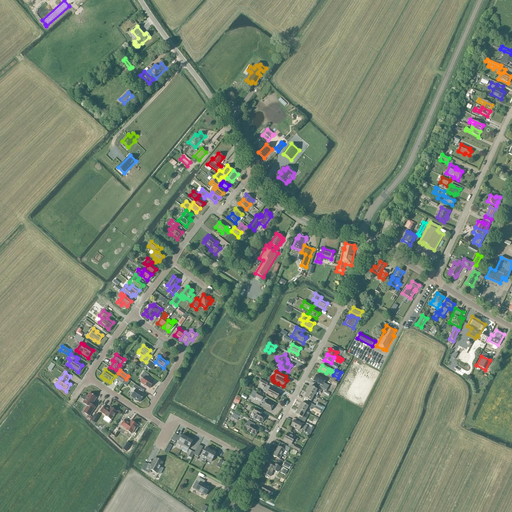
[(149,389),(153,383),(147,378),(149,376),(144,372),(140,378),(142,379),(142,381),(140,384),(144,386),(144,385),(149,389)]
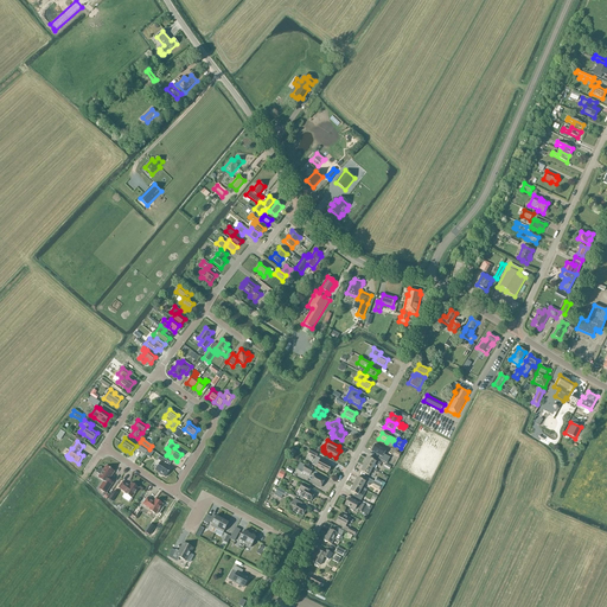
[(145,455),(149,449),(141,443),(136,449),(145,455)]
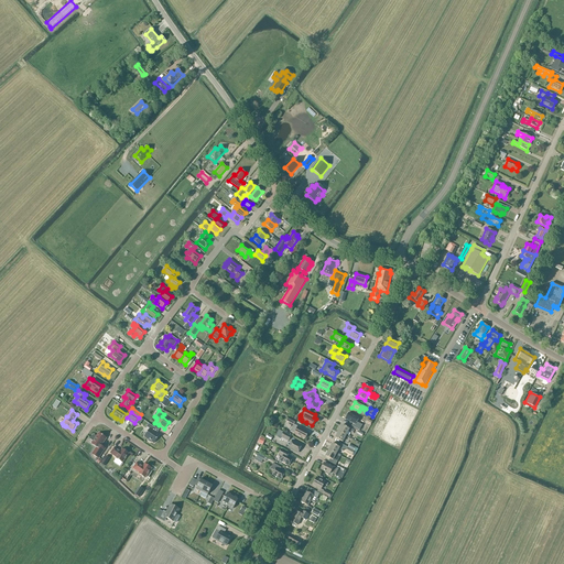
[(348,413),(345,420),(350,422),(349,425),(359,431),(362,425),(356,422),(358,419),(348,413)]
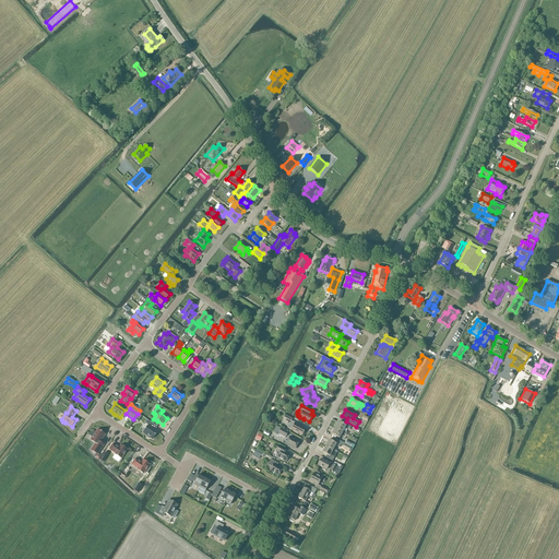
[(153,439),(158,431),(155,429),(157,427),(147,420),(145,424),(149,425),(143,432),(147,436),(146,437),(146,438),(149,439),(150,438),(153,439)]
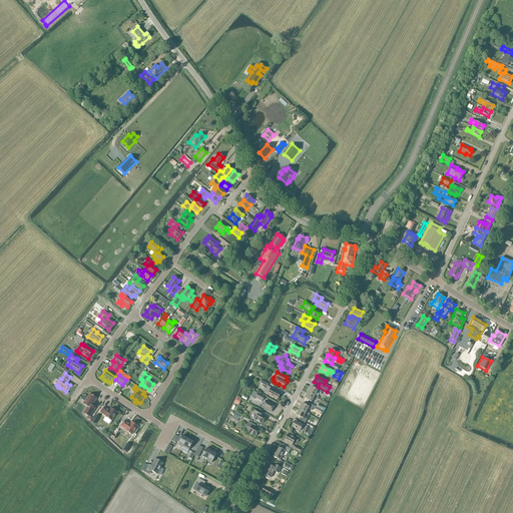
[(268,386),(264,393),(268,395),(274,398),(274,397),(278,399),(281,394),(277,392),(277,391),(271,388),(268,386)]
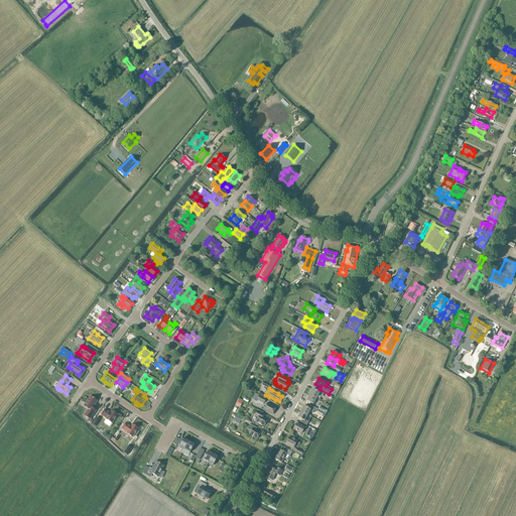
[(316,398),(318,394),(323,396),(324,394),(319,392),(319,393),(312,389),(309,395),(316,398)]
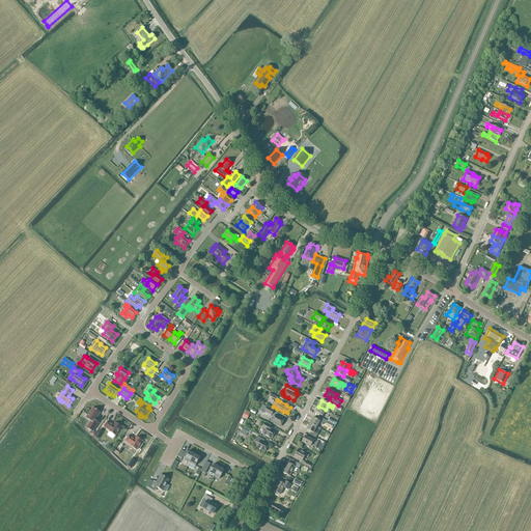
[(274,411),(262,404),(259,411),(263,414),(264,412),(272,415),(274,411)]
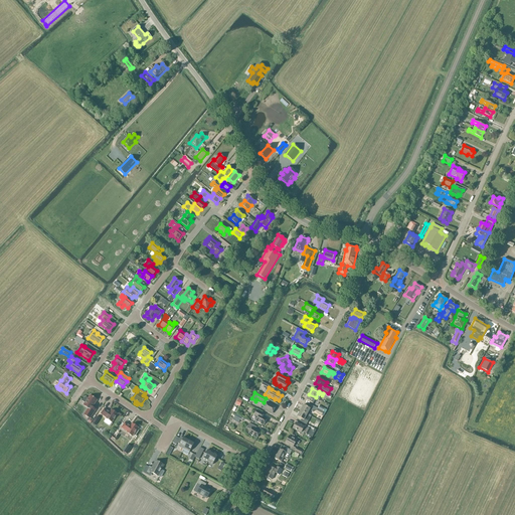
[(320,399),(316,397),(309,394),(306,399),(313,403),(315,399),(319,401),(320,399)]
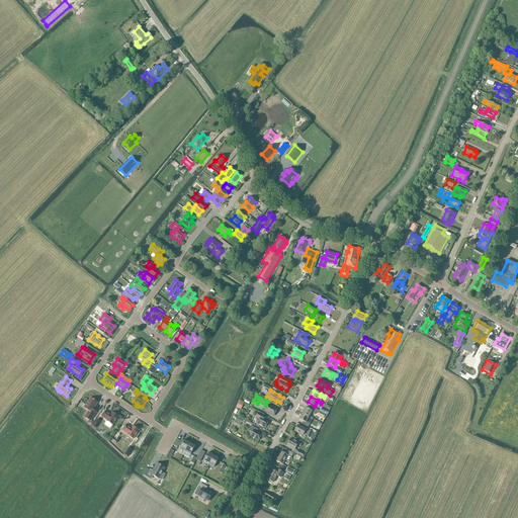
[(82,404),(85,406),(84,408),(88,411),(84,417),(90,422),(96,412),(93,410),(98,403),(90,398),(88,402),(86,400),(85,400),(82,404)]
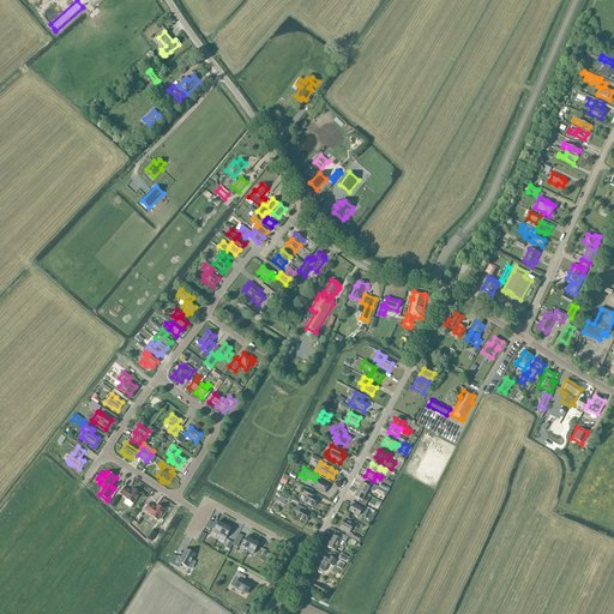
[(324,493),(329,485),(319,480),(314,488),(324,493)]
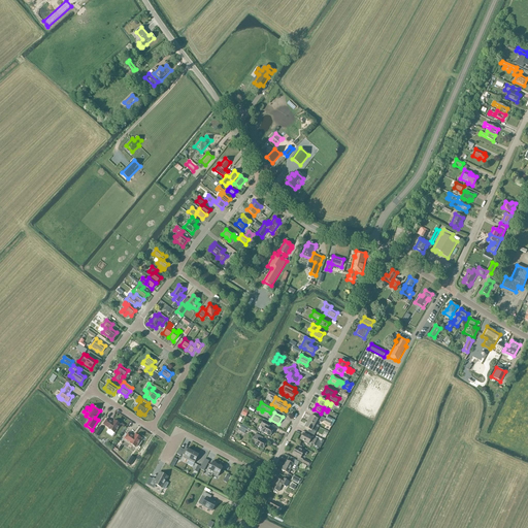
[(315,425),(316,424),(317,421),(321,423),(322,421),(318,419),(310,416),(307,421),(315,425)]
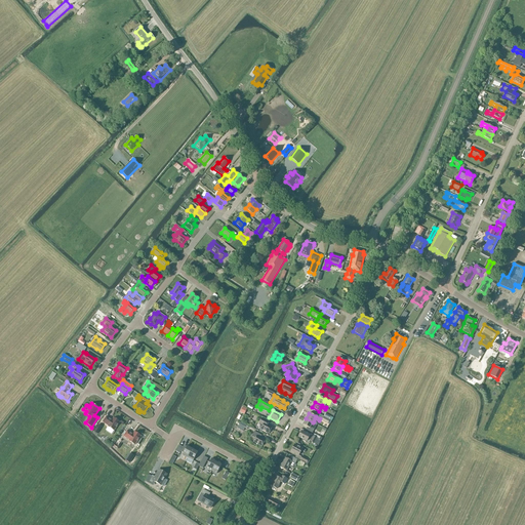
[(112,420),(106,416),(103,422),(108,426),(108,427),(114,431),(120,422),(114,417),(112,420)]
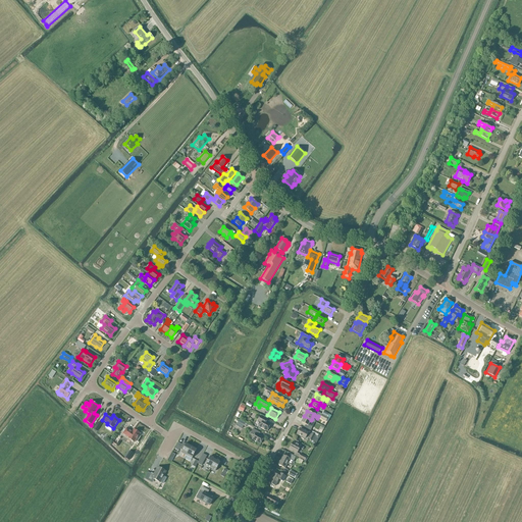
[(259,427),(267,431),(270,425),(266,422),(267,420),(260,416),(257,421),(261,423),(259,427)]
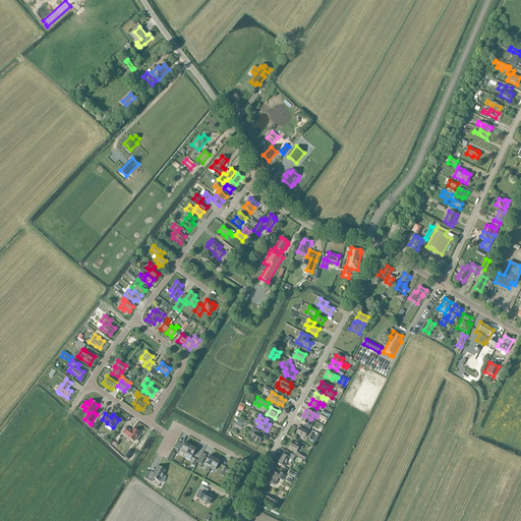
[(314,420),(311,418),(310,419),(303,415),(300,421),(307,425),(309,420),(313,422),(314,420)]
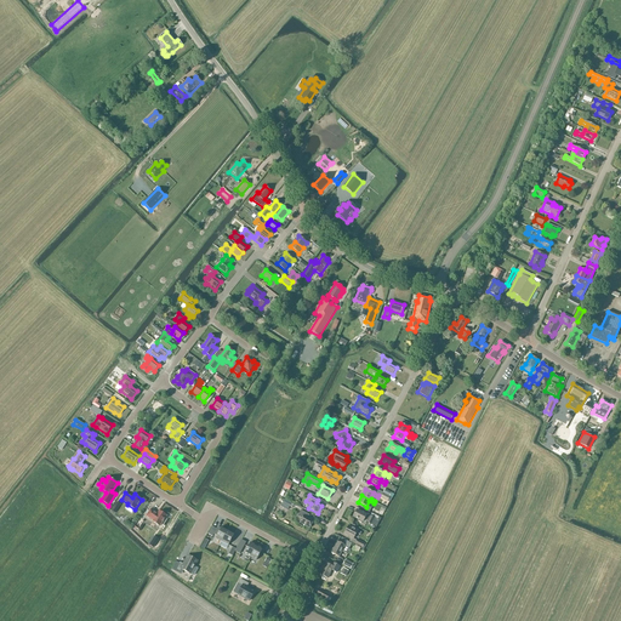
[(115,513),(121,505),(117,502),(110,511),(115,513)]
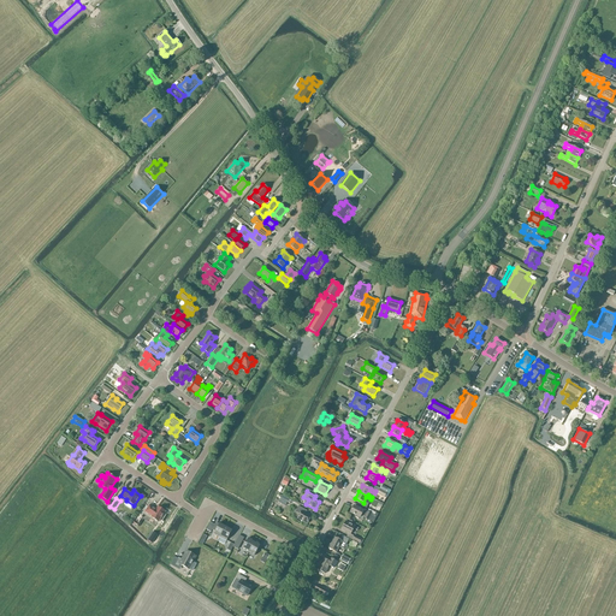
[(155,510),(154,509),(149,505),(144,511),(152,516),(150,517),(159,522),(165,511),(158,507),(155,510)]
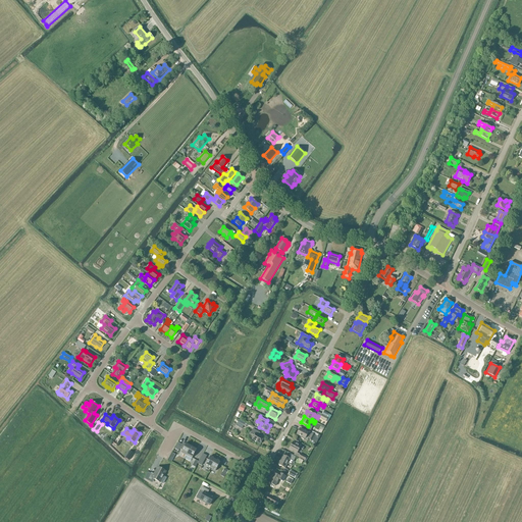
[(311,434),(308,433),(300,428),(297,434),(305,439),(306,436),(309,437),(308,438),(312,440),(314,435),(311,433),(311,434)]
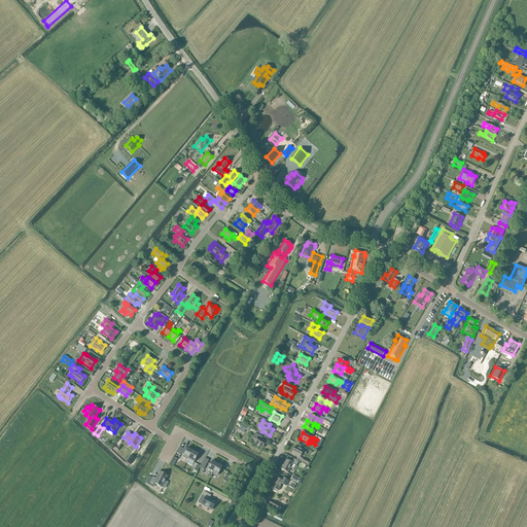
[(262,448),(266,442),(259,438),(260,436),(255,433),(252,438),(256,441),(254,444),(262,448)]
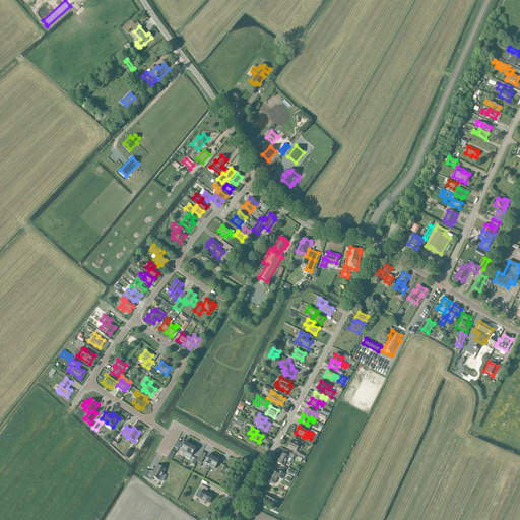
[(116,434),(112,441),(116,444),(121,437),(116,434)]
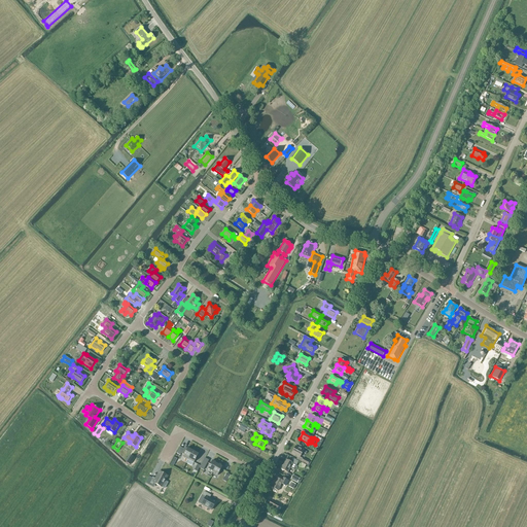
[(306,454),(307,452),(295,446),(292,453),(300,457),(303,452),(306,454)]
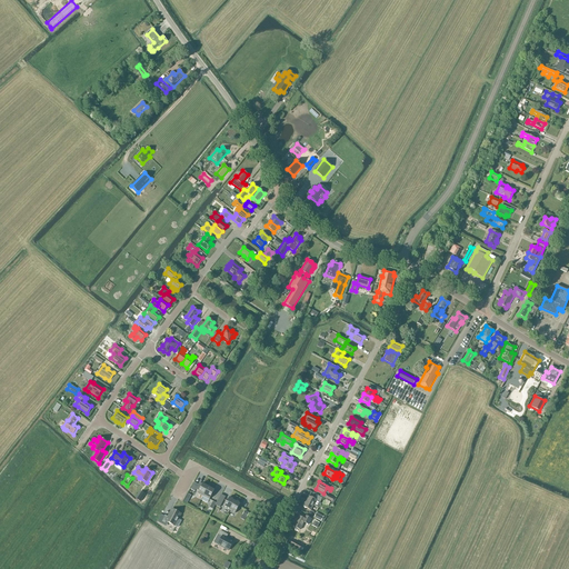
[(199,491),(198,493),(203,497),(209,487),(203,483),(202,485),(199,483),(198,485),(195,482),(190,489),(195,491),(196,490),(199,491)]
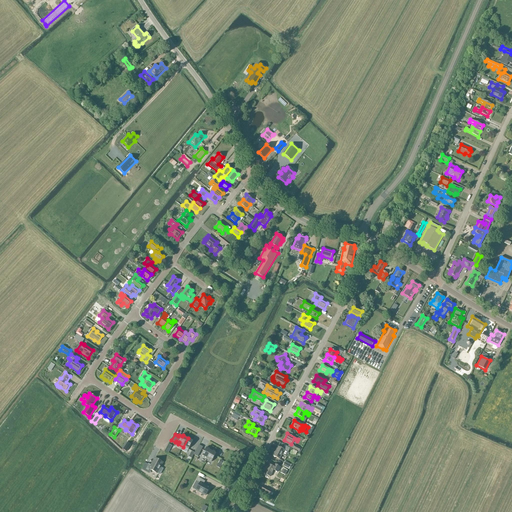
[(193,440),(188,438),(183,447),(188,449),(192,443),(193,440)]
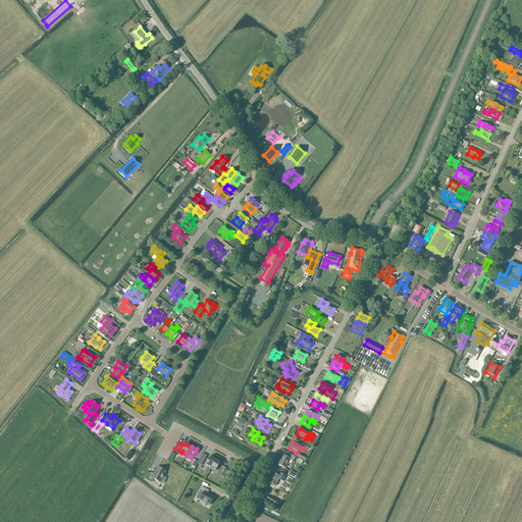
[(290,455),(288,458),(283,456),(278,465),(284,468),(288,464),(291,466),(295,458),(290,455)]
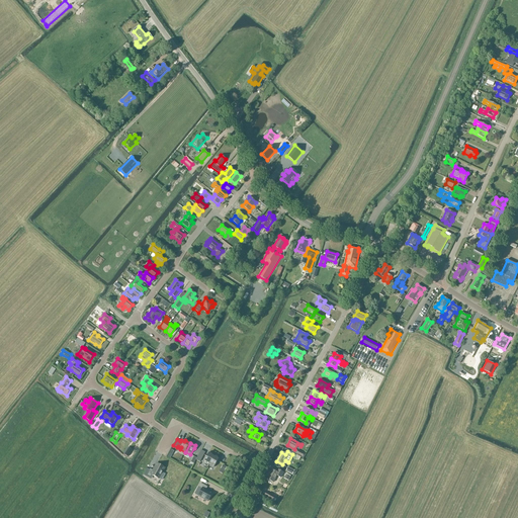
[(208,453),(204,461),(209,464),(213,455),(208,453)]
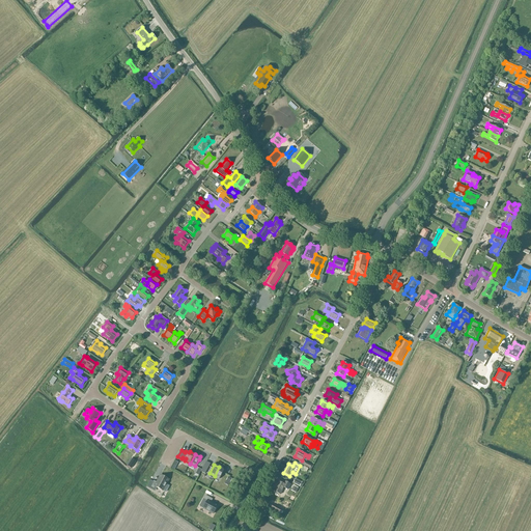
[(219,467),(215,476),(220,479),(224,470),(219,467)]
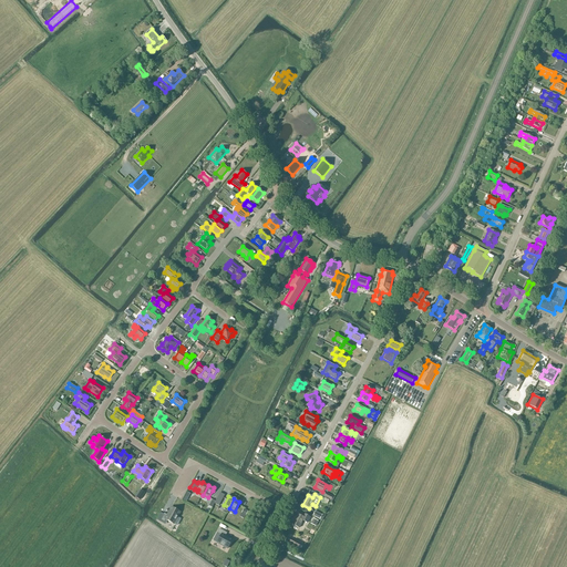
[(164,514),(161,521),(164,522),(165,521),(165,519),(174,524),(177,526),(181,519),(177,517),(181,512),(172,507),(172,508),(167,516),(166,515),(164,514)]
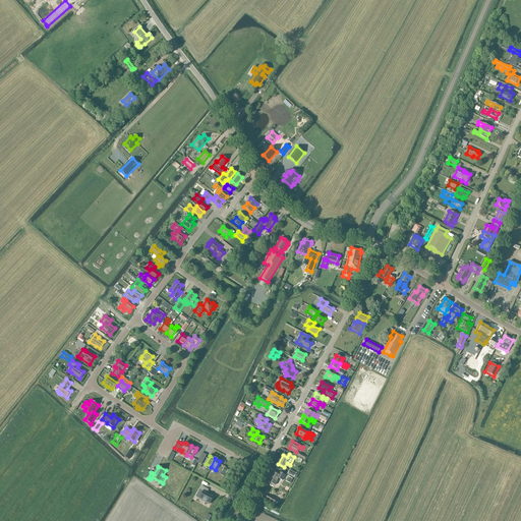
[(285,475),(279,472),(278,475),(273,472),(269,481),(275,485),(279,478),(282,480),(285,475)]
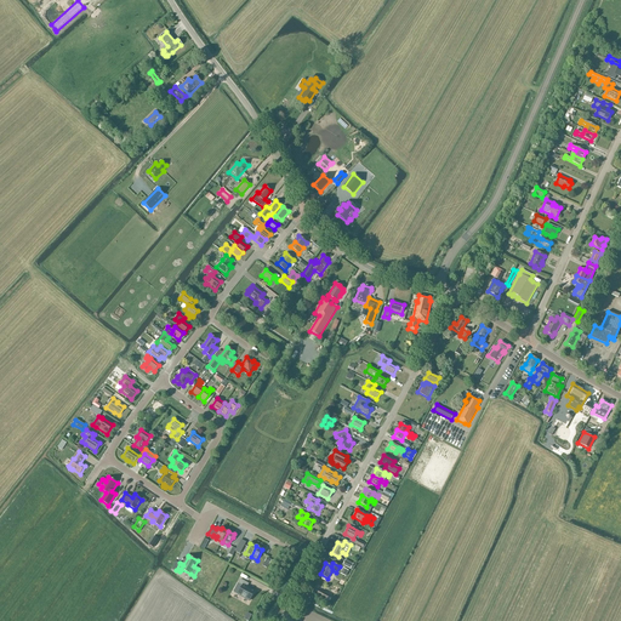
[(248,584),(240,580),(238,584),(243,586),(238,594),(250,600),(255,592),(246,587),(248,584)]
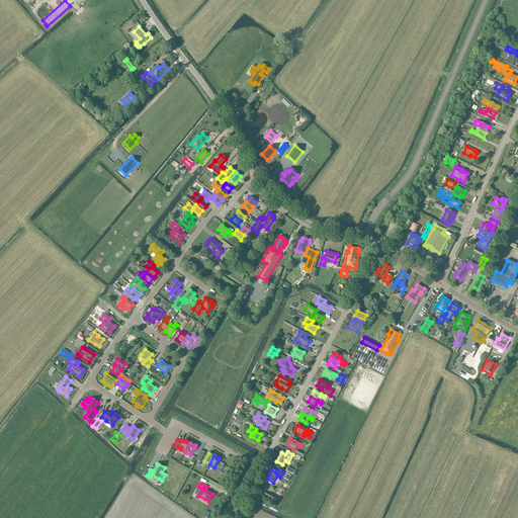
[(272,501),(275,497),(266,492),(264,496),(272,501)]
